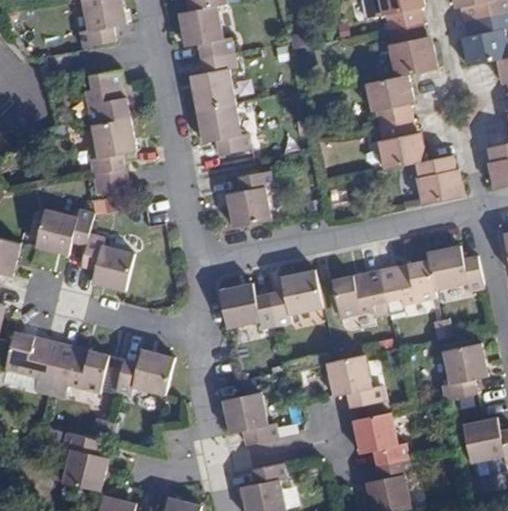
[(82,47),(115,41),(112,26),(125,24),(120,0),(80,0),(86,30),(79,31),(82,47)]
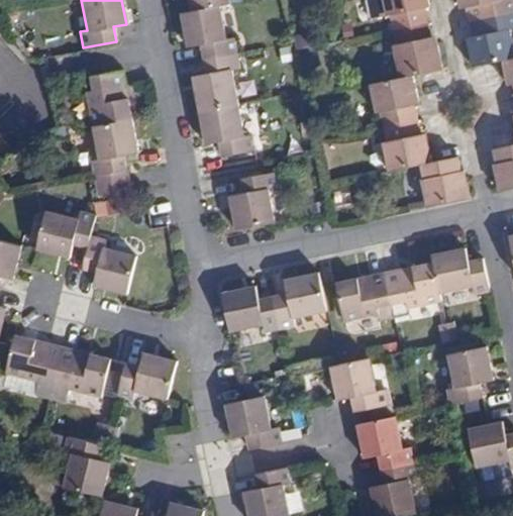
[(187,0),(189,11),(218,6),(228,4),(226,0),(187,0)]
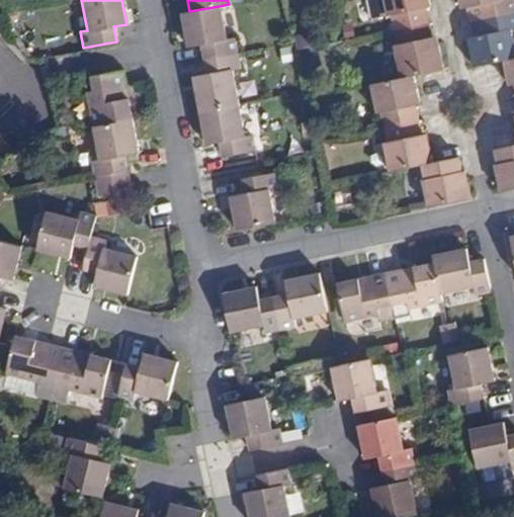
[(393,29),(426,22),(423,7),(428,6),(426,0),(366,0),(370,17),(386,14),(390,14),(393,29)]
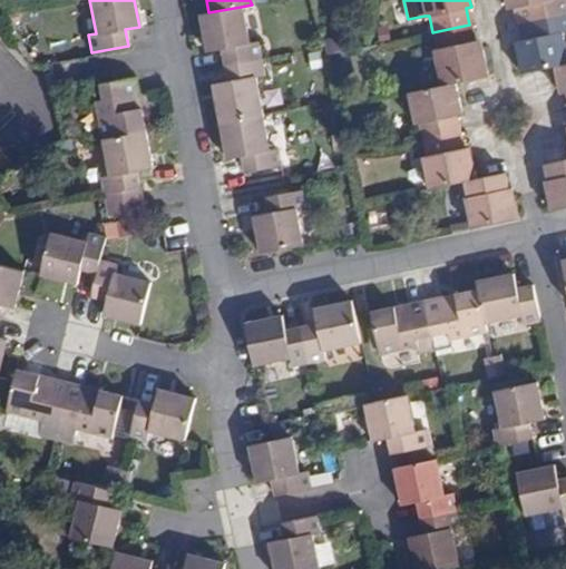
[(504,0),(507,9),(511,8),(515,23),(553,16),(550,0),(549,0),(504,0)]
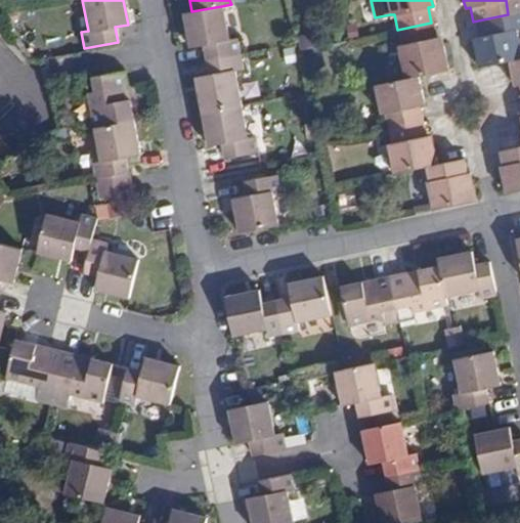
[(221,6),(191,11),(182,13),(188,47),(203,45),(205,59),(240,53),(236,37),(227,39),(221,6)]
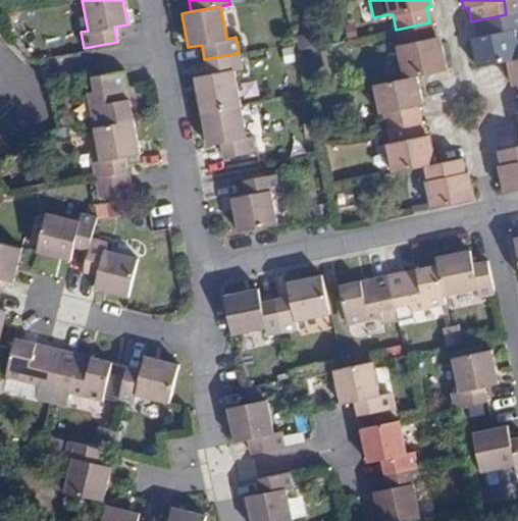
[(506,14),(471,21),(474,39),(470,39),(476,67),(506,61),(517,58),(517,51),(513,30),(510,30),(506,14)]
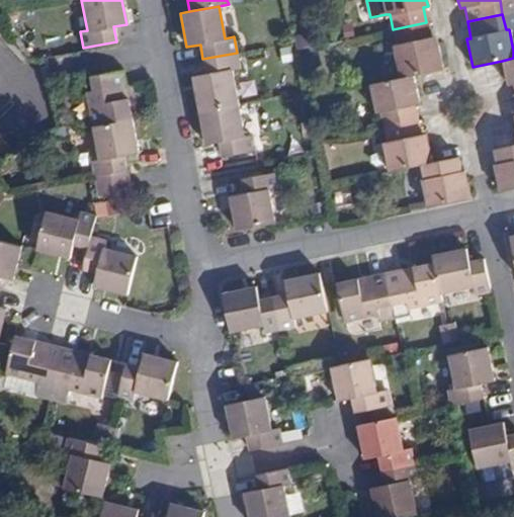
[(399,78),(413,76),(442,70),(435,36),(429,37),(426,22),(393,29),(396,45),(392,45),(399,78)]
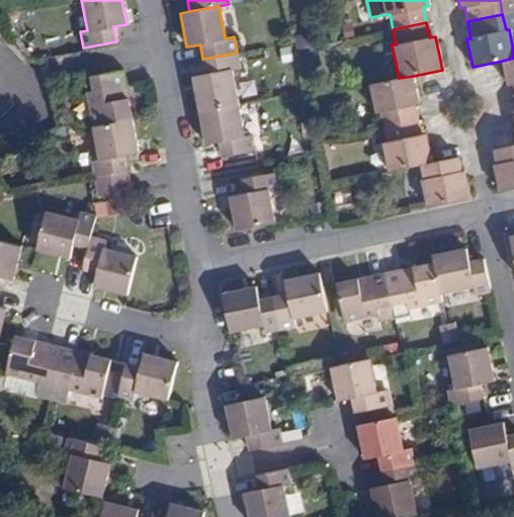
[(197,110),(237,102),(231,70),(240,68),(237,53),(202,59),(205,74),(191,77),(197,110)]
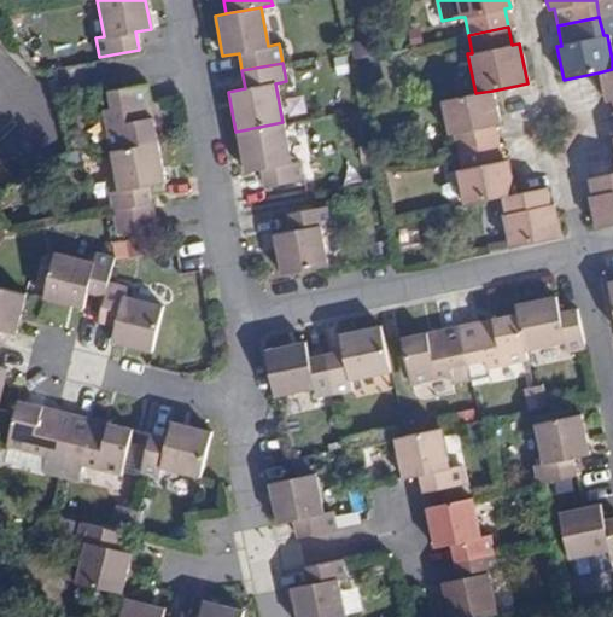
[(612,69),(599,73),(605,103),(611,102),(612,110),(612,69)]
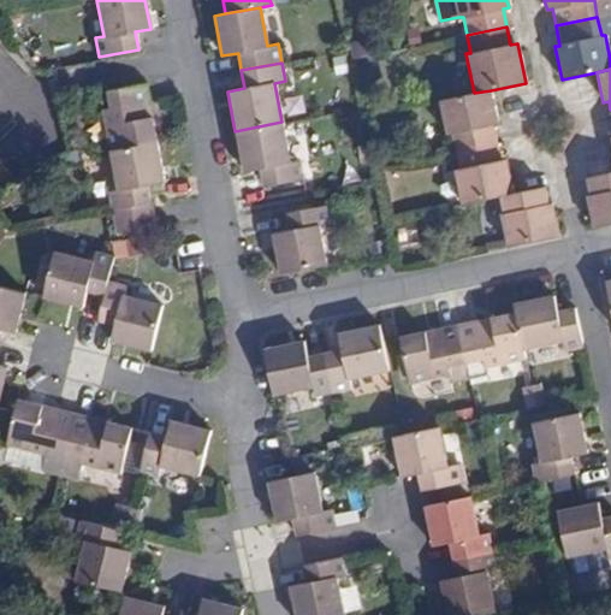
[(155,142),(144,86),(107,93),(111,110),(102,112),(110,151),(155,142)]
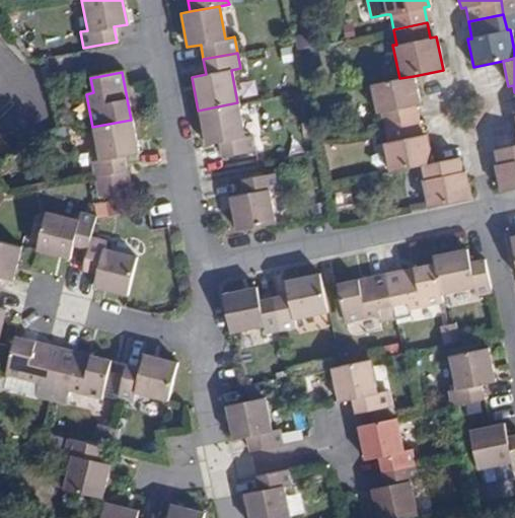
[(384,127),(418,121),(415,105),(420,104),(414,76),(399,78),(370,84),(376,114),(381,113),(384,127)]
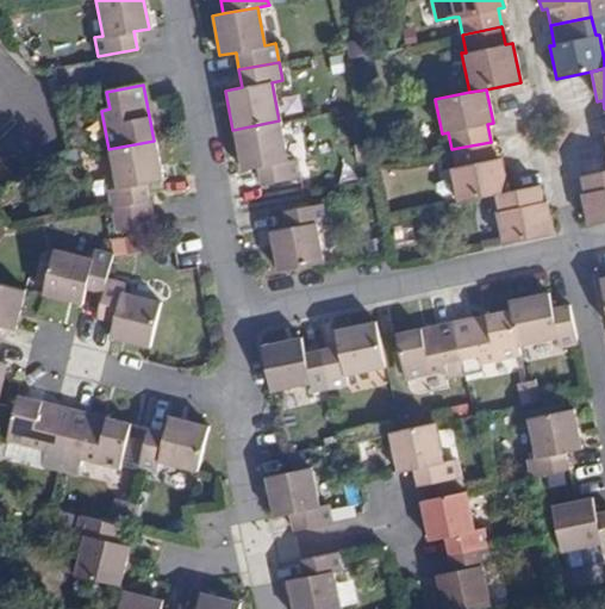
[(260,185),(300,178),(297,159),(286,160),(279,120),(232,130),(241,171),(257,167),(260,185)]
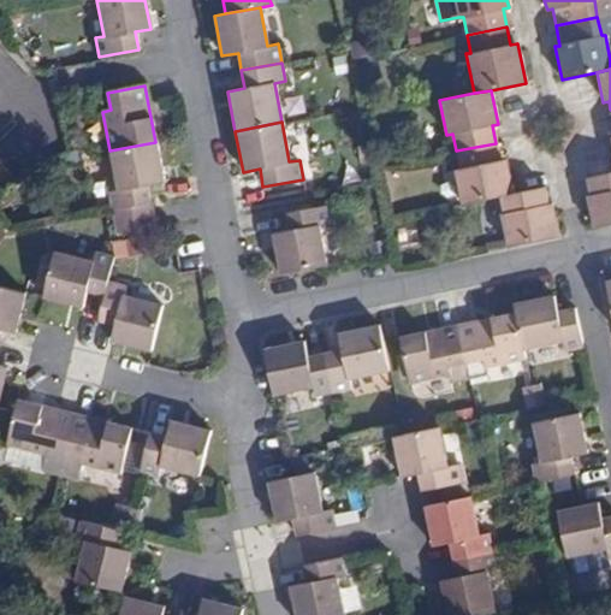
[(107,191),(111,211),(149,203),(146,185),(162,183),(155,142),(110,151),(117,189),(107,191)]
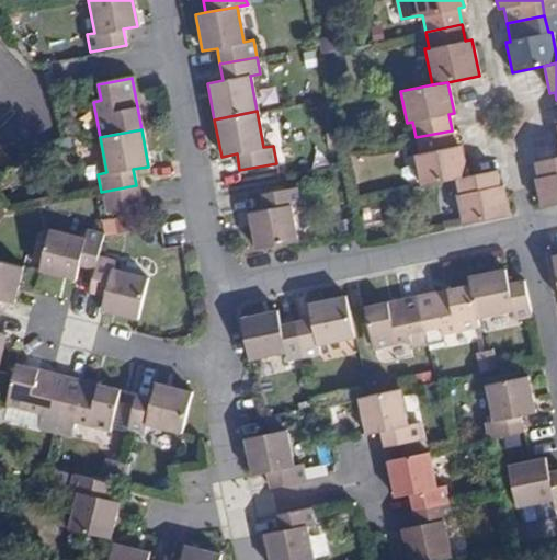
[(457,178),(467,176),(462,145),(455,147),(452,130),(416,137),(419,153),(413,155),(420,185),(457,178)]
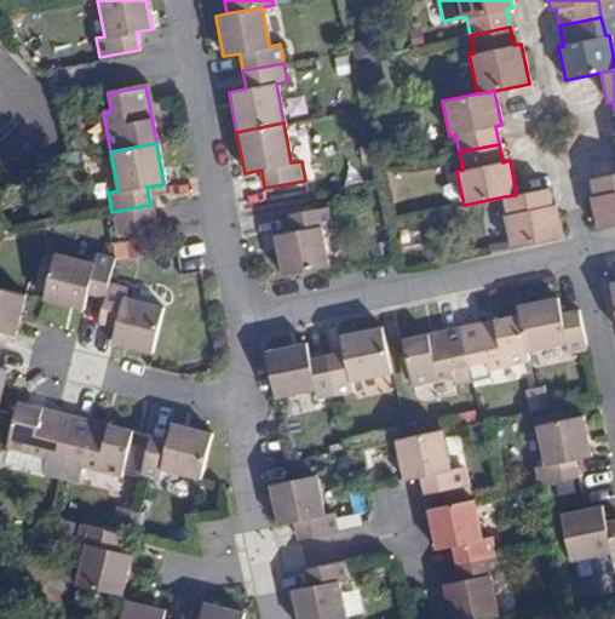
[(614,173),(590,179),(593,199),(590,200),(597,230),(614,225),(614,173)]
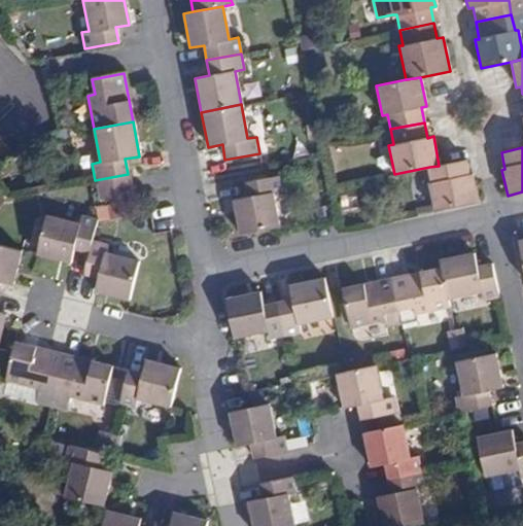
[(434,211),(478,203),(473,175),(468,175),(465,160),(439,166),(429,167),(432,183),(428,184),(434,211)]
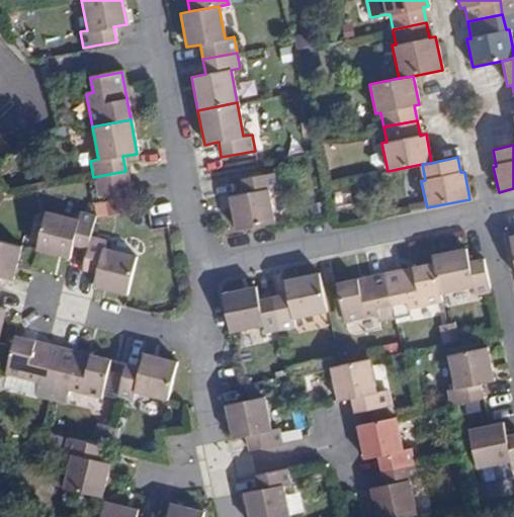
[(125,171),(93,177),(96,196),(129,190),(125,171)]
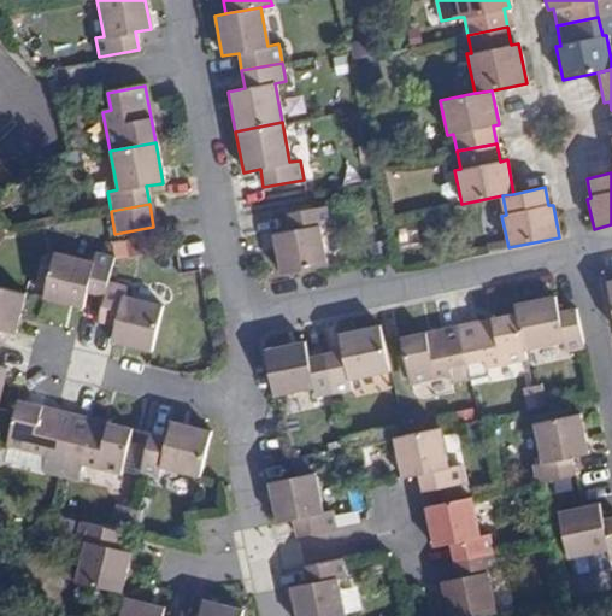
[(280,274),(325,265),(318,226),(327,224),(323,206),(315,207),(284,213),(288,230),(271,233),(280,274)]
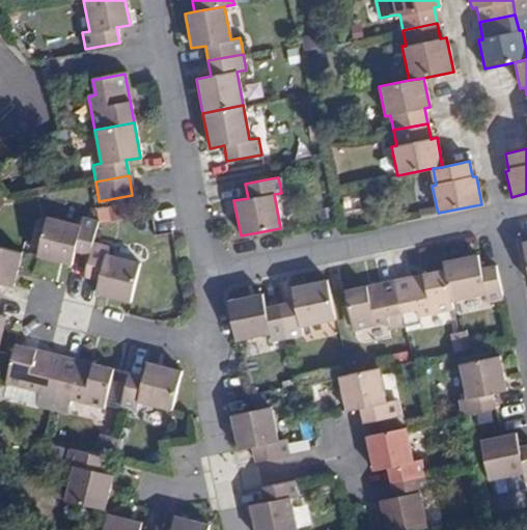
[(338,194),(338,212),(358,212),(357,193),(338,194)]
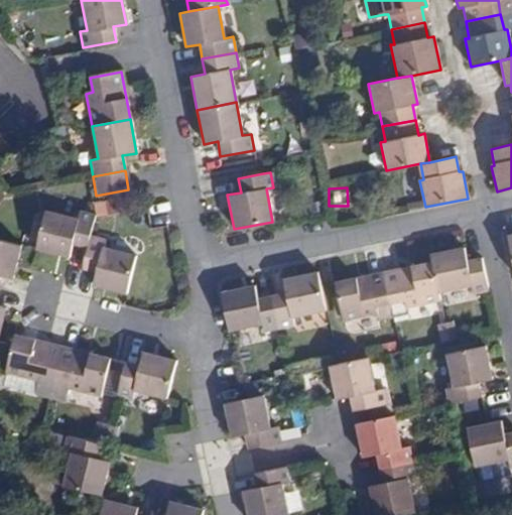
[(44,211),(35,249),(69,257),(72,244),(86,248),(89,237),(94,217),(94,215),(79,211),(77,219),(44,211)]
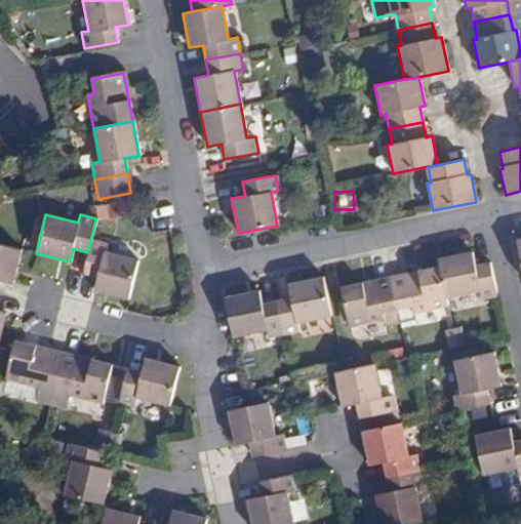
[(90,241),(87,252),(82,273),(97,276),(93,290),(127,298),(137,260),(104,252),(106,244),(90,241)]
